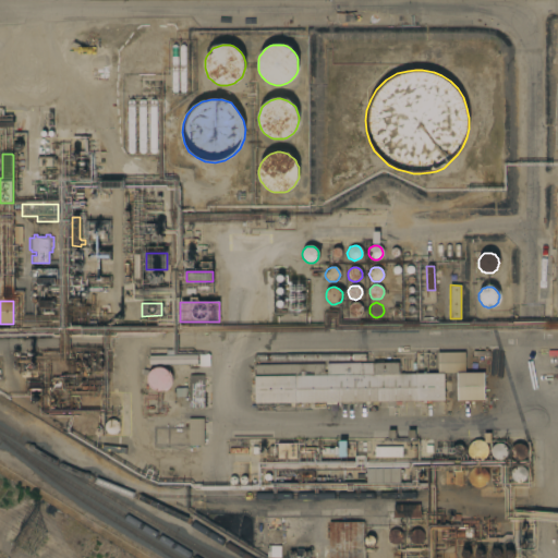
[(360,315),(358,316),(355,317),(353,316),(352,316),(350,315),(349,313),(348,312),(348,308),(349,306),(350,304),(352,303),(354,303),(358,303),(359,303),(361,305),(362,307),(362,310),(362,312),(362,313),(360,315)]
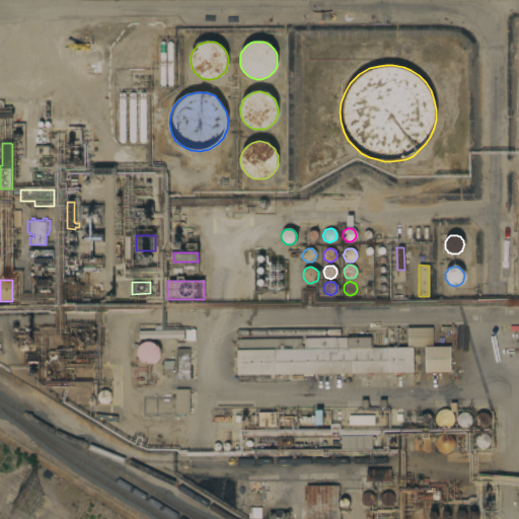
[(433,327),(433,347),(406,347),(406,327),(433,327)]
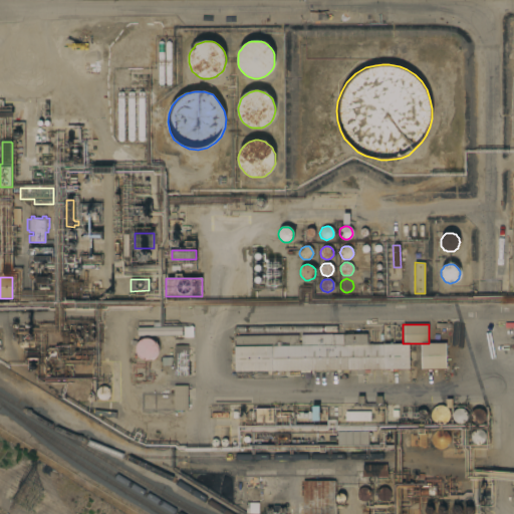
[(135,327),(182,326),(182,335),(135,335),(135,327)]
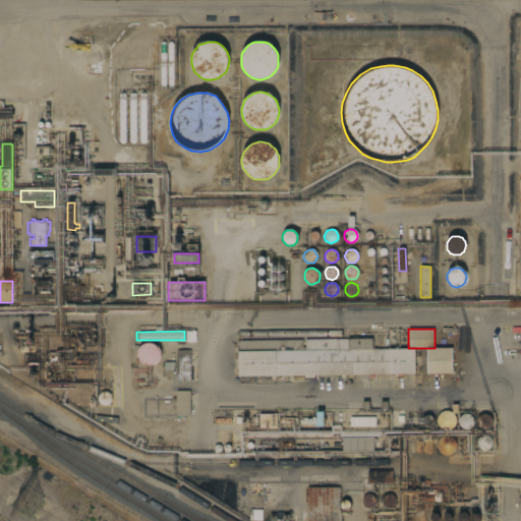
[(186,341),(186,331),(194,331),(194,341),(186,341)]
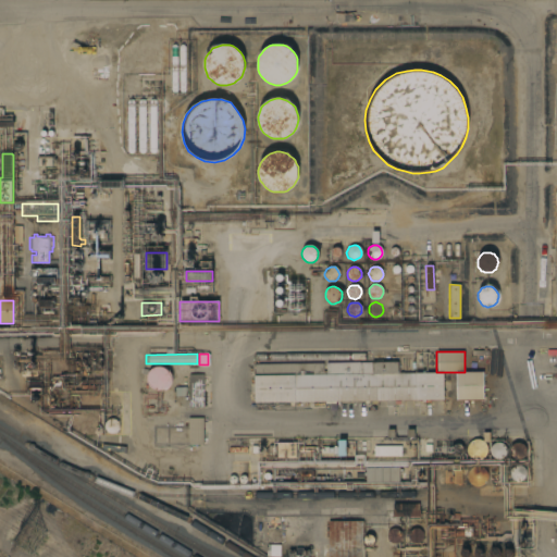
[(323,363),(323,371),(326,371),(326,363),(398,362),(399,373),(443,373),(443,400),(255,403),(254,364),(323,363)]
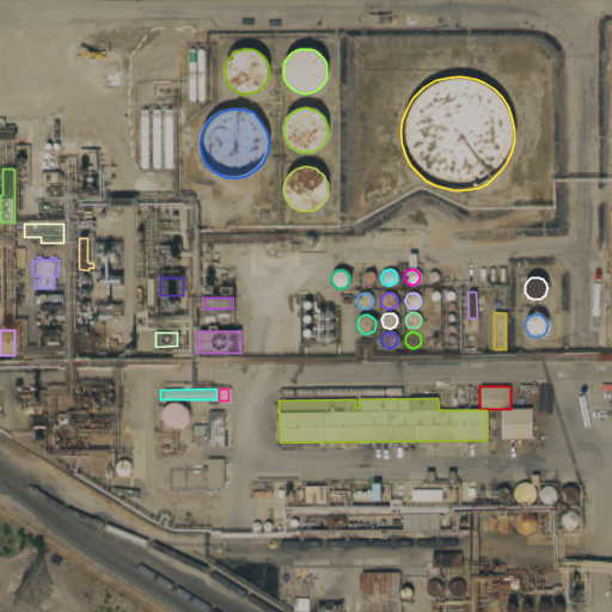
[(185,423),(183,424),(182,427),(181,428),(178,428),(176,429),(173,429),(171,429),(169,428),(167,427),(165,426),(164,424),(163,422),(161,420),(161,418),(161,416),(161,414),(163,411),(164,409),(165,408),(166,407),(169,405),(170,404),(172,404),(175,403),(177,404),(179,404),(181,405),(183,407),(184,409),(185,410),(187,412),(187,415),(187,417),(187,418),(185,421),(185,423)]
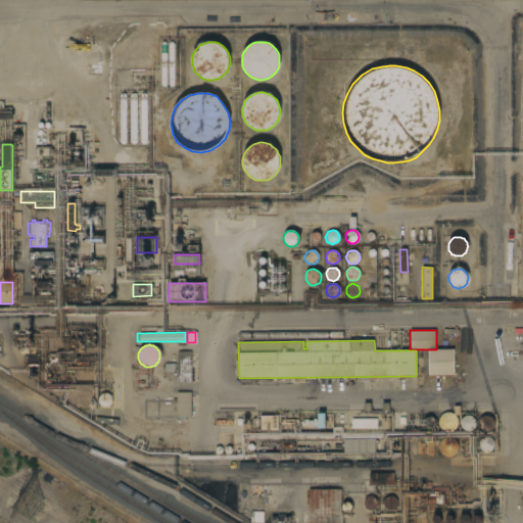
[(454,349),(454,375),(428,376),(428,349),(454,349)]
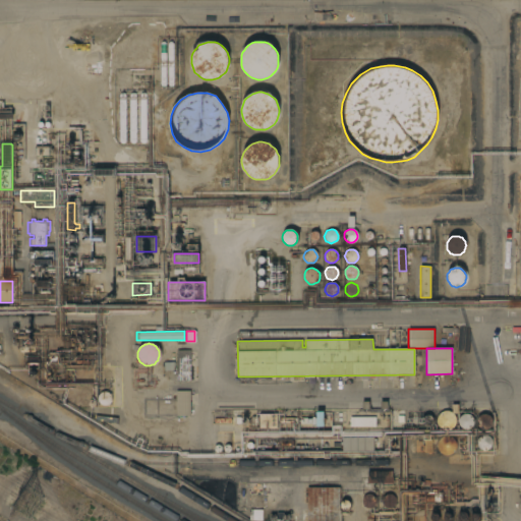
[(190,381),(177,381),(176,350),(189,350),(190,381)]
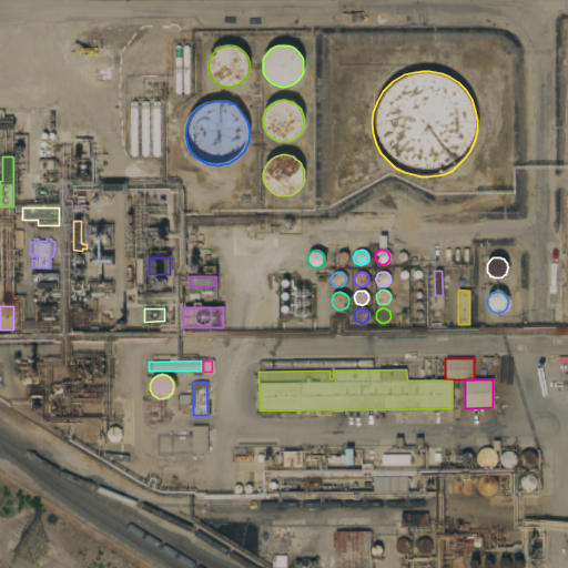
[(178,395),(190,395),(190,404),(178,404),(178,395)]
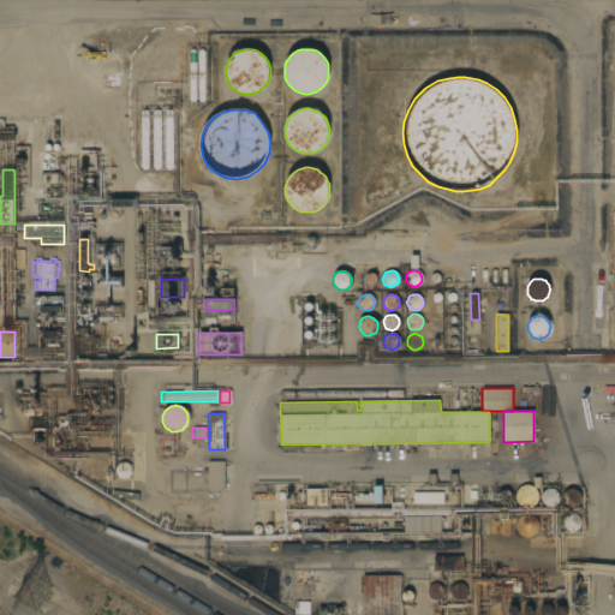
[(224,491),(208,491),(208,461),(224,461),(224,491)]
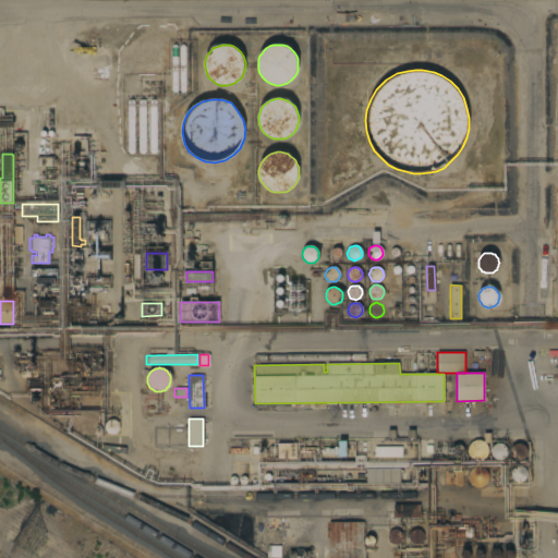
[(118,432),(117,432),(114,434),(112,434),(109,434),(107,433),(106,431),(105,428),(105,426),(105,425),(106,423),(108,421),(110,420),(112,420),(113,420),(116,421),(117,422),(118,424),(119,426),(119,428),(118,432)]
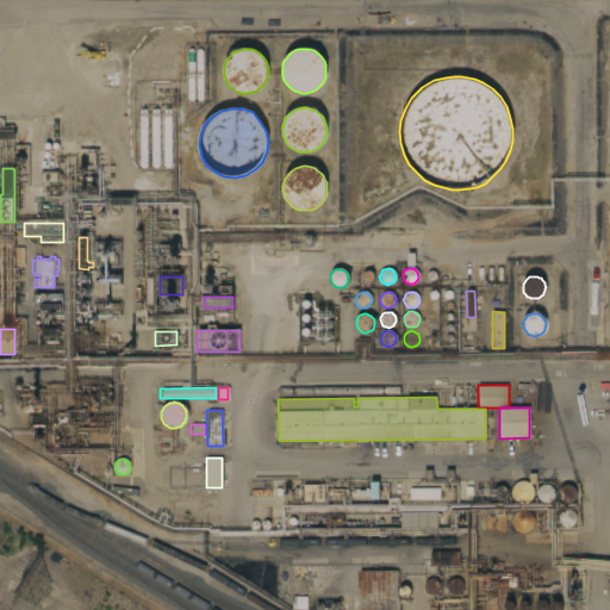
[(529,502),(527,503),(526,504),(523,504),(521,504),(520,503),(517,503),(516,502),(515,500),(514,499),(512,497),(511,496),(511,493),(511,491),(511,490),(512,487),(514,486),(515,484),(516,483),(517,483),(520,481),(522,481),(523,481),(526,481),(527,483),(529,483),(530,485),(531,486),(533,487),(534,490),(534,492),(534,493),(534,496),(533,497),(531,499),(530,500),(529,502)]
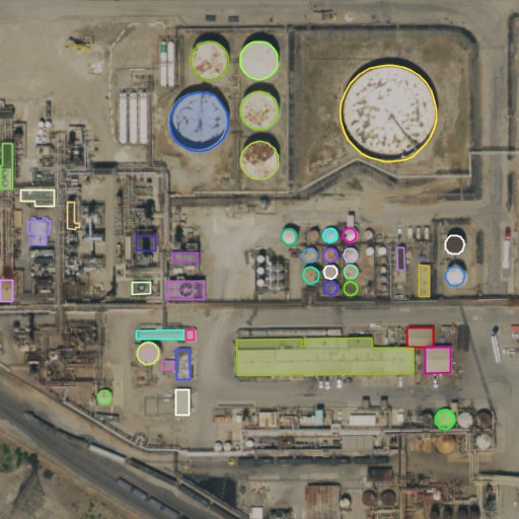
[(322,417),(324,417),(324,422),(322,422),(322,425),(315,425),(315,423),(299,423),(299,417),(315,417),(315,411),(322,411),(322,417)]
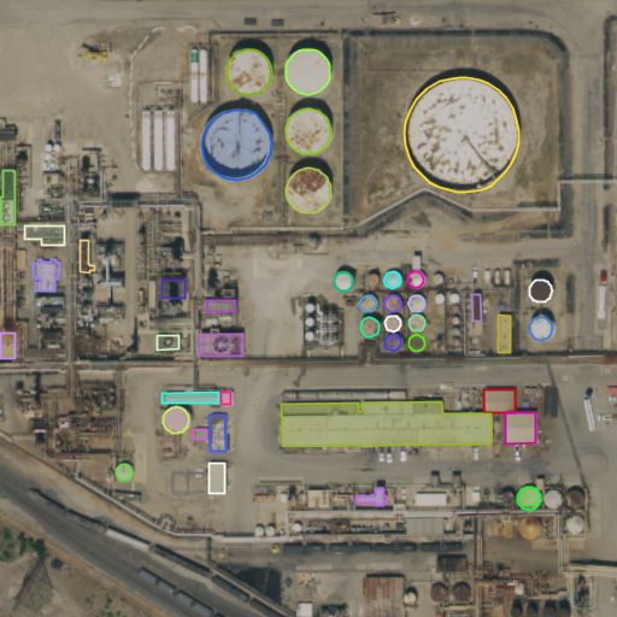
[(307,506),(307,491),(327,491),(331,495),(347,495),(347,503),(331,503),(328,507),(307,506)]
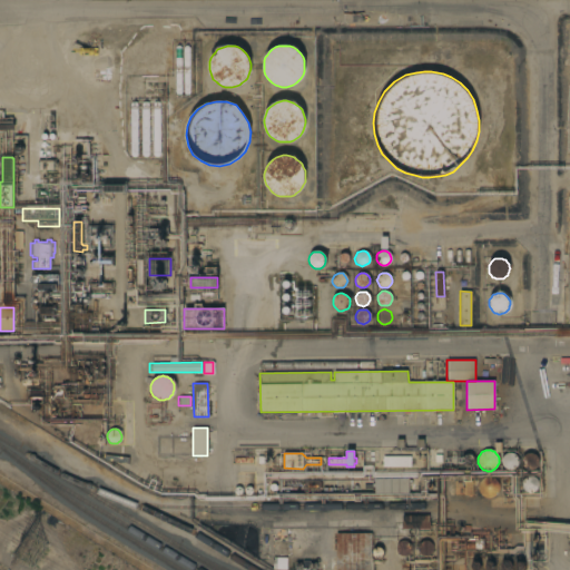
[(511,470),(508,470),(504,469),(503,468),(502,464),(501,462),(502,459),(502,458),(504,455),(507,453),(510,453),(512,453),(516,454),(517,455),(518,458),(519,461),(518,463),(518,465),(516,468),(513,469),(511,470)]
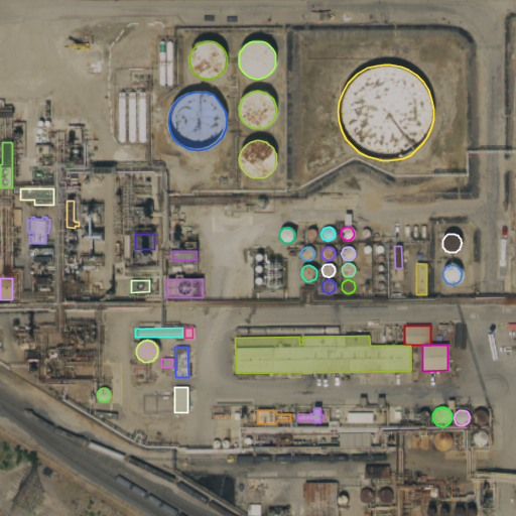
[(482,425),(479,426),(477,425),(474,423),(473,421),(472,418),(473,416),(474,413),(475,412),(477,411),(479,410),(482,410),(483,411),(486,412),(487,415),(488,417),(487,420),(486,422),(485,423),(483,425),(482,425)]
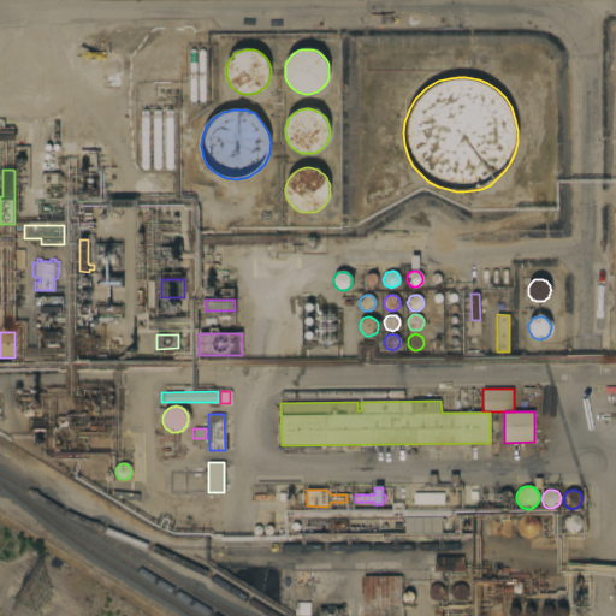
[(414,504),(414,493),(444,493),(444,504),(414,504)]
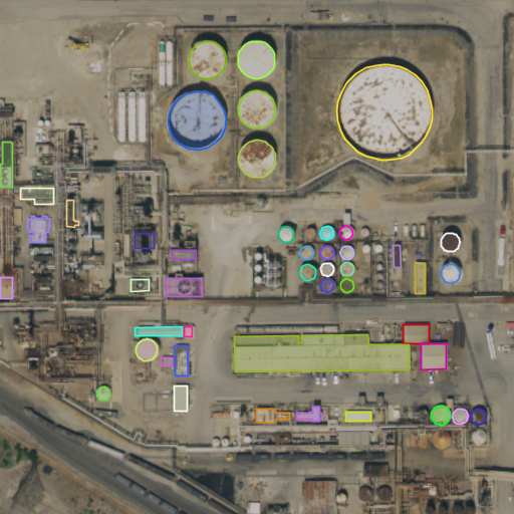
[(479,445),(476,445),(475,444),(473,442),(471,440),(471,438),(471,436),(471,434),(473,431),(475,430),(478,429),(480,430),(482,430),(484,432),(485,434),(486,437),(486,439),(485,440),(484,443),(481,444),(479,445)]
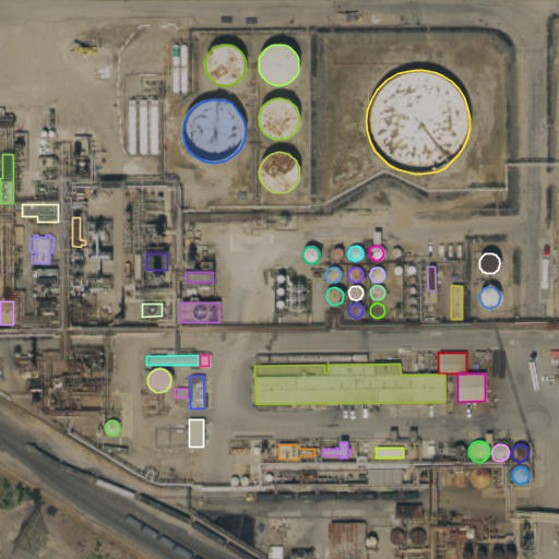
[(485,487),(484,488),(482,488),(480,488),(478,488),(476,488),(475,487),(473,487),(472,486),(471,484),(470,483),(470,480),(468,479),(468,477),(470,475),(470,474),(471,472),(472,471),(473,470),(475,468),(476,468),(478,467),(480,467),(482,468),(484,468),(485,470),(487,471),(488,472),(488,474),(489,475),(489,477),(489,479),(489,480),(488,483),(488,484),(486,486),(485,487)]
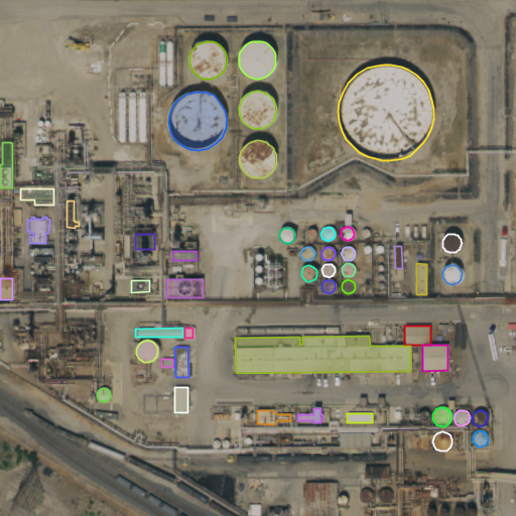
[(370,432),(370,446),(339,447),(339,433),(370,432)]
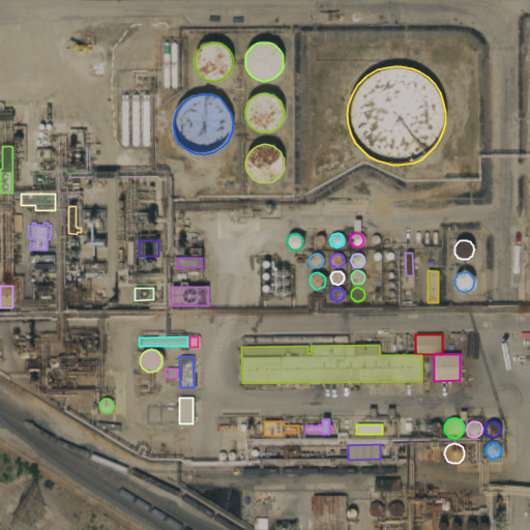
[(399,479),(399,486),(400,486),(400,492),(374,492),(374,486),(374,479),(399,479)]
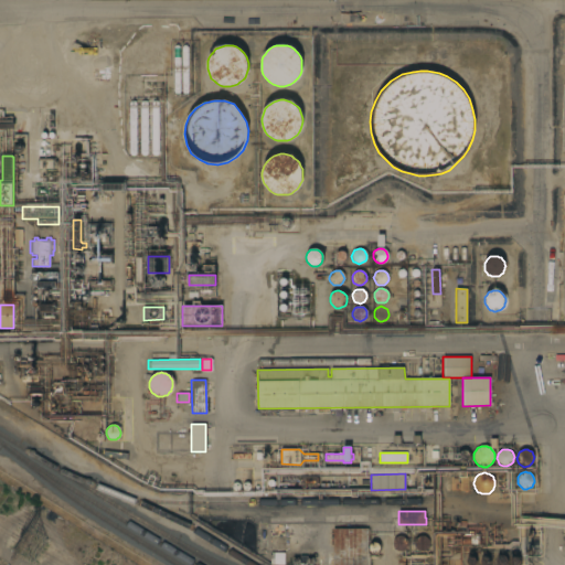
[(366,564),(332,564),(332,529),(368,529),(366,564)]
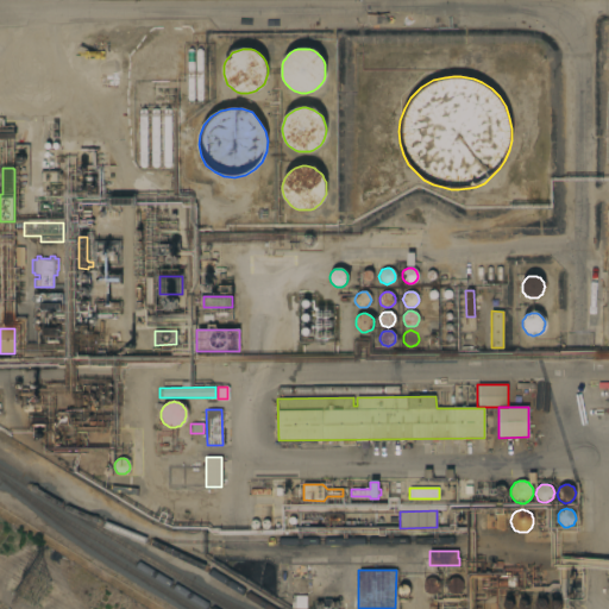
[(435,592),(433,594),(432,594),(428,594),(426,592),(425,590),(424,588),(424,585),(424,584),(425,582),(426,579),(427,578),(431,578),(433,578),(435,579),(438,582),(438,583),(439,585),(439,588),(438,591),(435,592)]
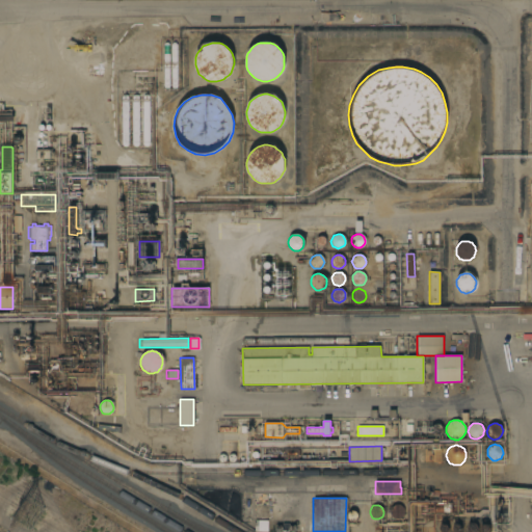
[(401,517),(400,519),(397,519),(395,519),(393,517),(392,516),(391,514),(390,512),(390,510),(391,508),(392,507),(394,505),(396,505),(398,505),(401,506),(402,508),(403,510),(403,512),(403,513),(402,515),(401,517)]
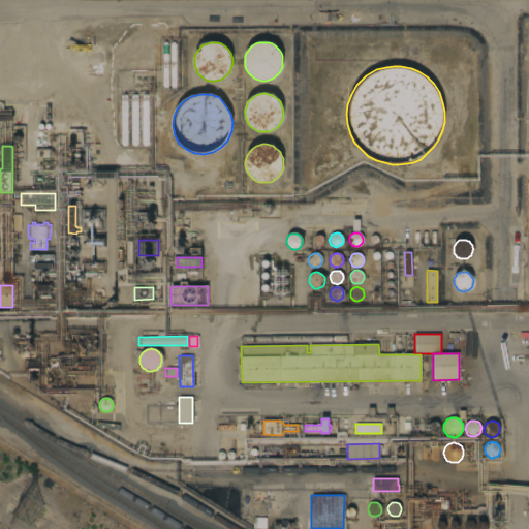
[(266,518),(266,528),(253,528),(253,518),(266,518)]
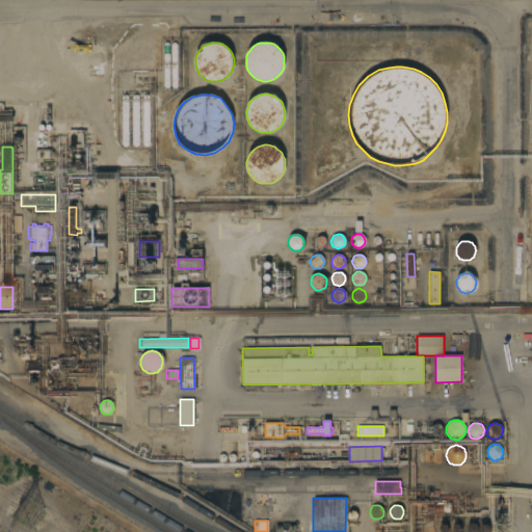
[(282,531),(281,531),(276,531),(275,530),(275,529),(275,527),(276,526),(276,522),(281,522),(281,526),(282,527),(282,524),(289,524),(289,528),(290,526),(291,526),(292,526),(294,526),(295,528),(295,531),(294,531),(290,531),(289,531),(282,531)]
